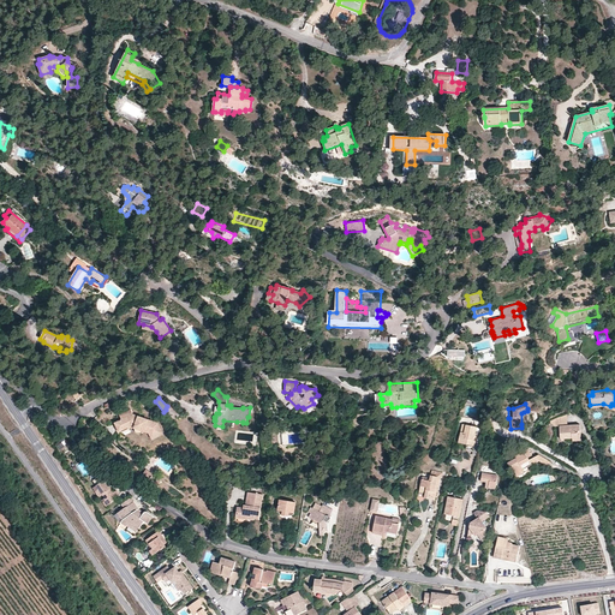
[(130,416),(127,412),(120,416),(123,421),(115,423),(119,431),(130,428),(135,429),(143,431),(149,434),(151,439),(163,434),(157,423),(133,415),(130,416)]
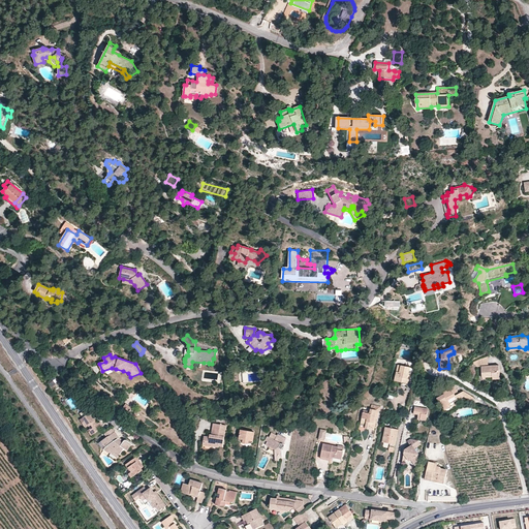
[(473,367),(481,367),(488,366),(488,358),(473,362),(473,367)]
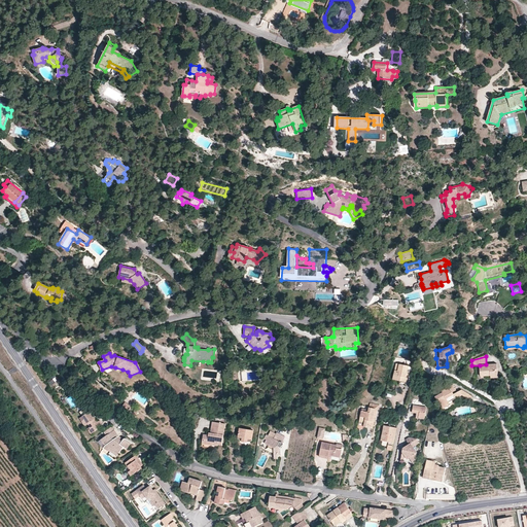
[(408,378),(407,377),(405,377),(407,365),(396,363),(393,380),(400,381),(399,385),(406,386),(408,378)]
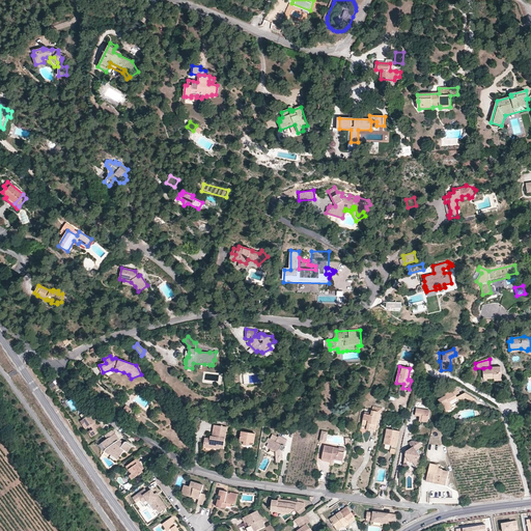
[(484,379),(495,379),(501,378),(501,367),(490,367),(483,368),(484,379)]
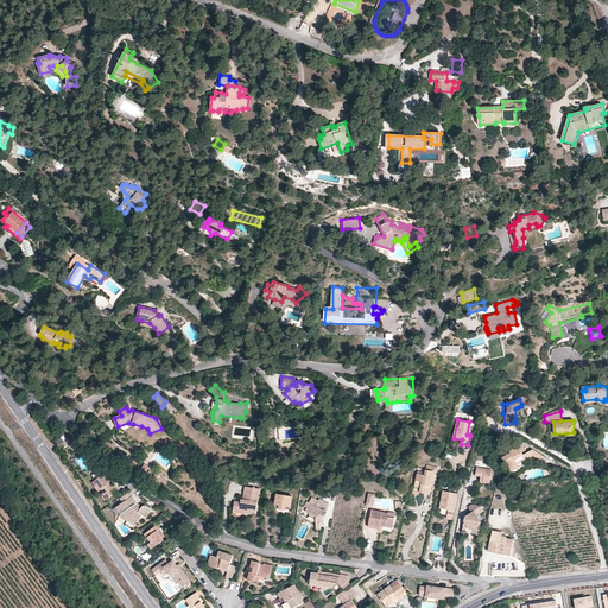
[(510,468),(518,464),(532,456),(542,461),(544,456),(532,450),(524,455),(523,453),(526,450),(523,444),(510,451),(511,454),(502,458),(505,463),(507,463),(510,468)]
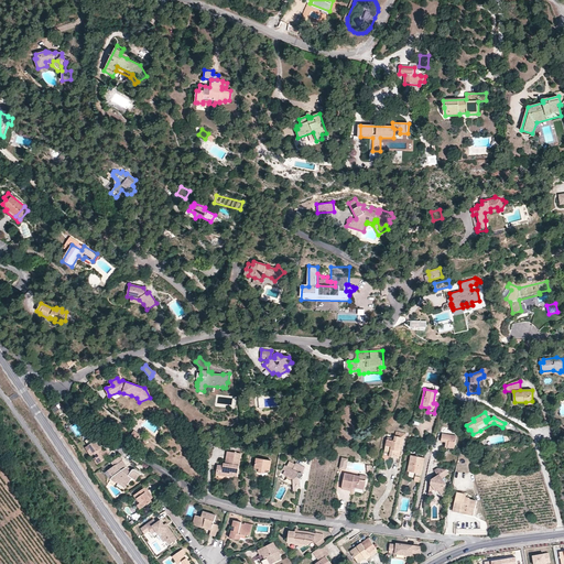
[(437,441),(446,442),(448,442),(448,447),(455,448),(456,436),(438,434),(437,441)]
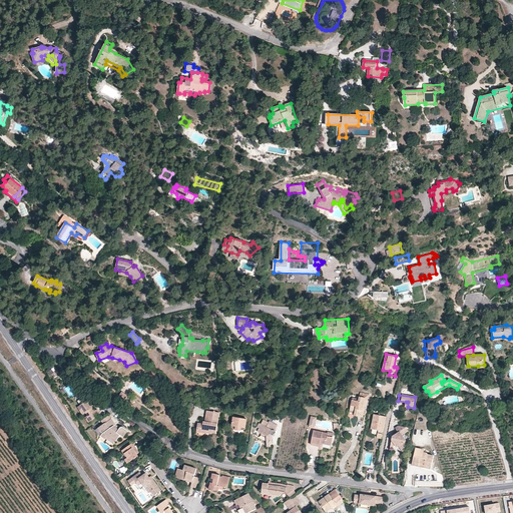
[(363,418),(367,398),(360,397),(359,399),(359,401),(352,400),(350,411),(355,412),(355,414),(354,416),(363,418)]
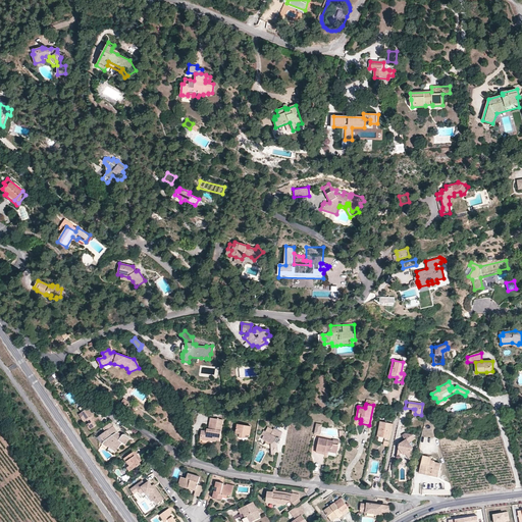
[(86,416),(88,419),(89,422),(90,424),(88,425),(91,428),(97,424),(96,422),(101,419),(98,415),(97,416),(94,413),(93,414),(91,411),(88,407),(79,413),(83,418),(86,416)]
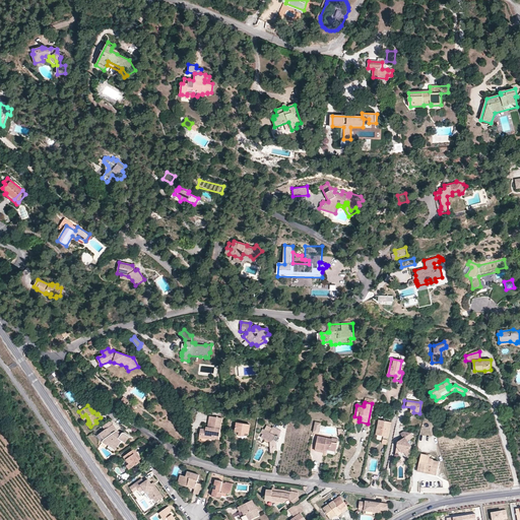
[(209,416),(208,428),(207,431),(203,430),(201,430),(200,436),(214,438),(215,437),(218,437),(221,418),(209,416)]
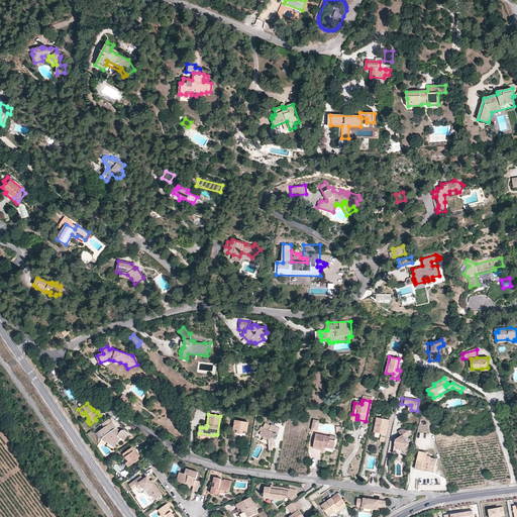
[(105,426),(112,421),(110,418),(103,423),(105,426)]
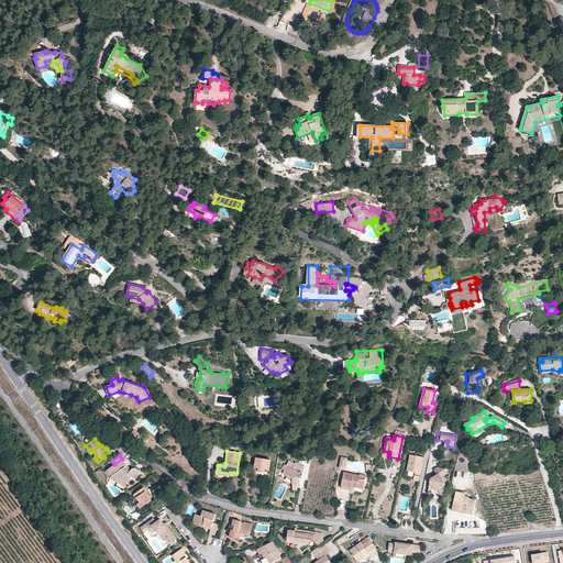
[(419,482),(423,457),(410,455),(407,471),(415,473),(414,481),(419,482)]
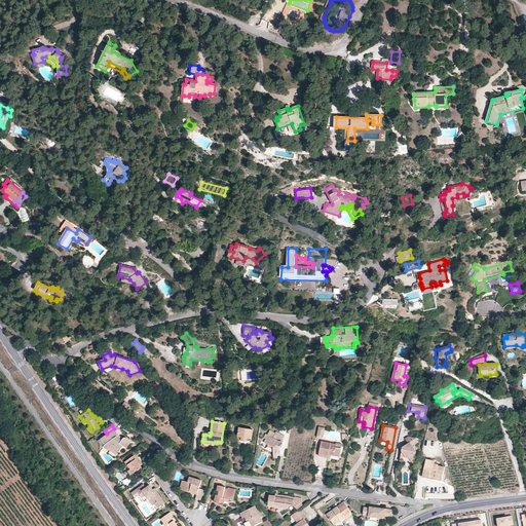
[(114,428),(102,438),(106,444),(104,446),(108,449),(110,447),(118,453),(123,445),(126,447),(132,441),(126,437),(125,437),(124,438),(122,440),(117,436),(119,435),(114,428)]
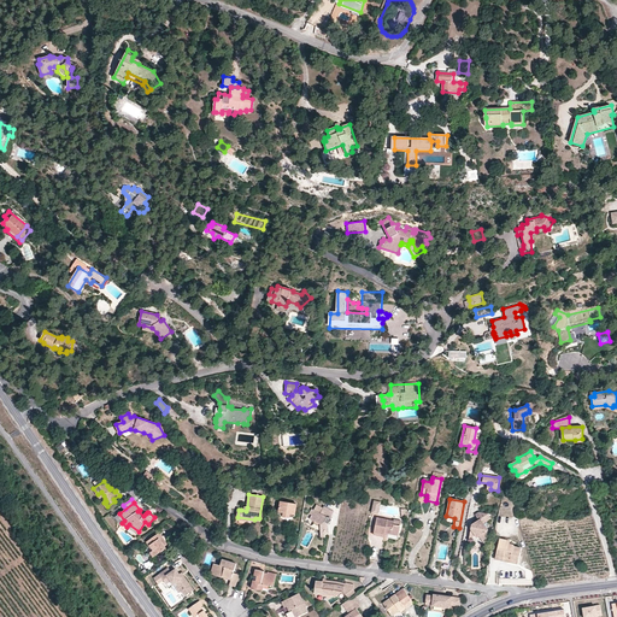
[(278,513),(281,516),(282,513),(292,516),(292,517),(293,517),(294,516),(297,505),(281,503),(278,513)]
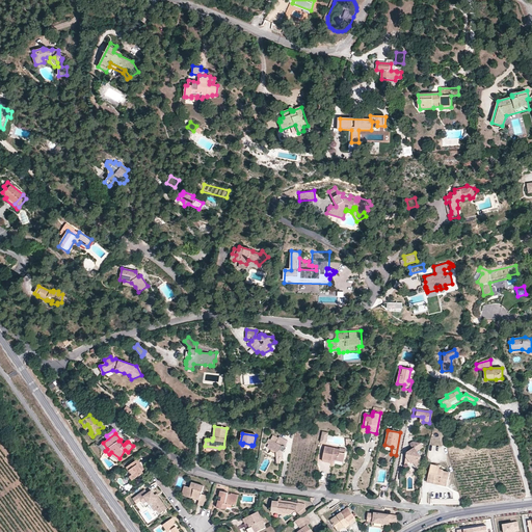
[(281,459),(281,460),(284,460),(284,452),(285,450),(286,450),(286,449),(286,448),(285,448),(288,442),(280,437),(278,440),(276,444),(270,441),(269,440),(267,444),(269,446),(267,449),(271,451),(272,450),(276,453),(277,455),(276,455),(276,459),(281,459)]
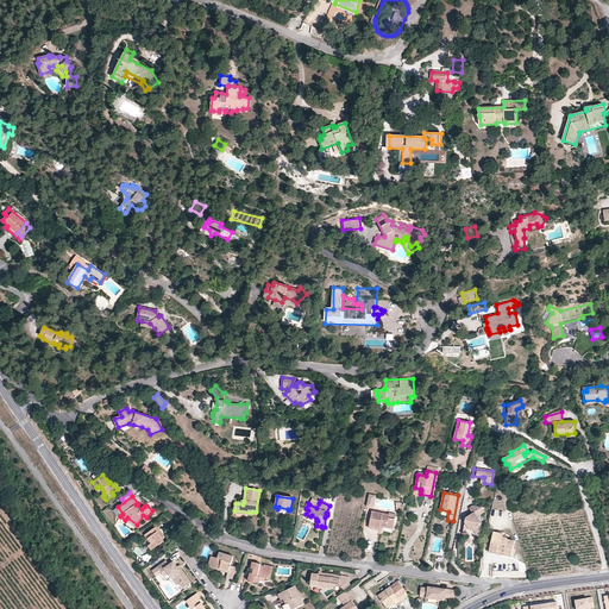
[(478,516),(481,515),(484,513),(481,507),(472,506),(470,508),(473,514),(469,518),(470,520),(465,522),(463,533),(469,529),(472,527),(473,529),(479,538),(482,523),(478,516)]
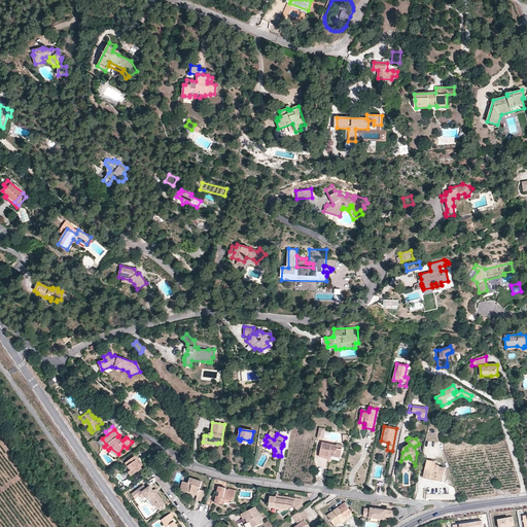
[(319,456),(328,458),(328,455),(331,456),(341,458),(342,449),(337,448),(337,446),(322,443),(319,456)]
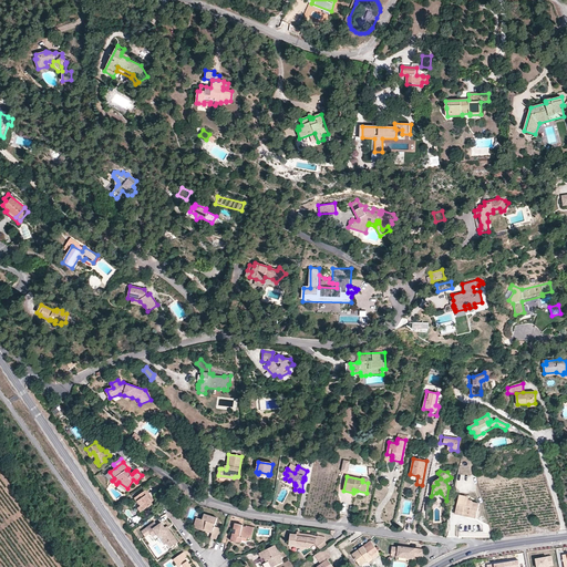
[(135,500),(137,503),(138,503),(142,506),(141,507),(140,508),(140,509),(141,512),(143,512),(144,511),(148,508),(150,508),(154,506),(152,504),(154,503),(150,495),(151,494),(147,491),(135,500)]
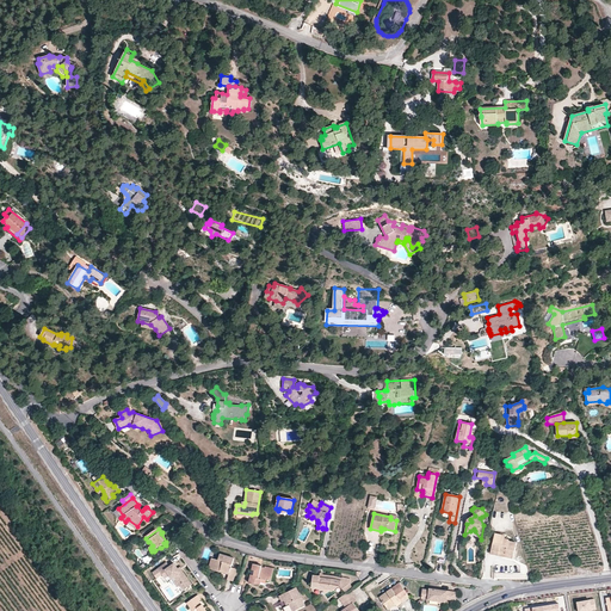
[(505,554),(505,556),(505,557),(513,559),(517,543),(508,541),(510,539),(505,539),(506,536),(495,534),(492,550),(505,554)]
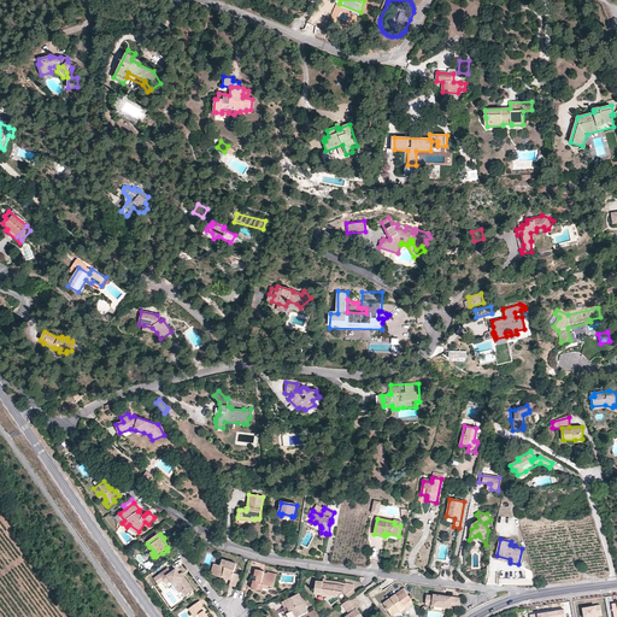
[(441,569),(451,571),(453,559),(446,558),(446,559),(444,559),(441,569)]
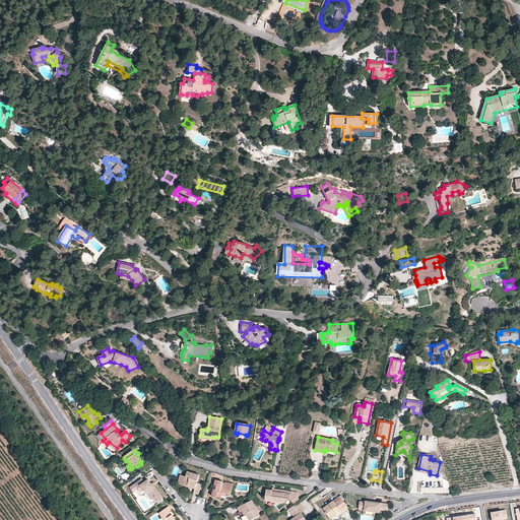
[(186,476),(183,475),(181,484),(188,486),(188,483),(196,486),(195,489),(194,493),(198,495),(202,483),(197,482),(199,474),(187,471),(186,476)]
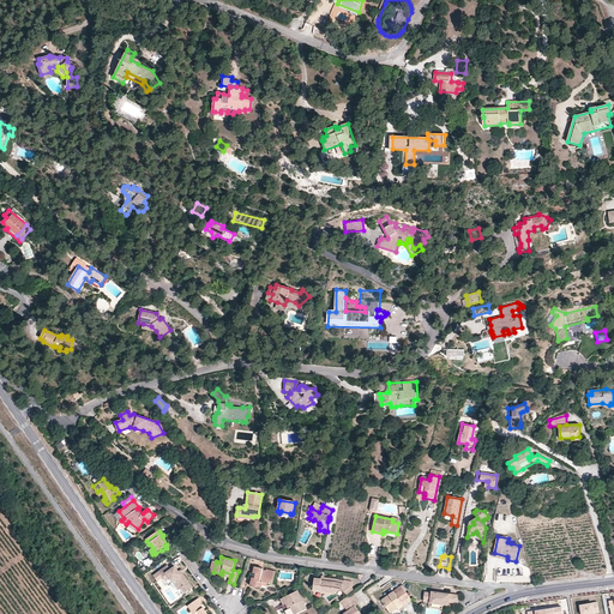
[(163,577),(166,581),(169,577),(173,581),(175,579),(181,588),(185,593),(192,587),(180,570),(179,571),(175,565),(170,569),(168,565),(158,571),(160,572),(154,576),(157,581),(163,577)]
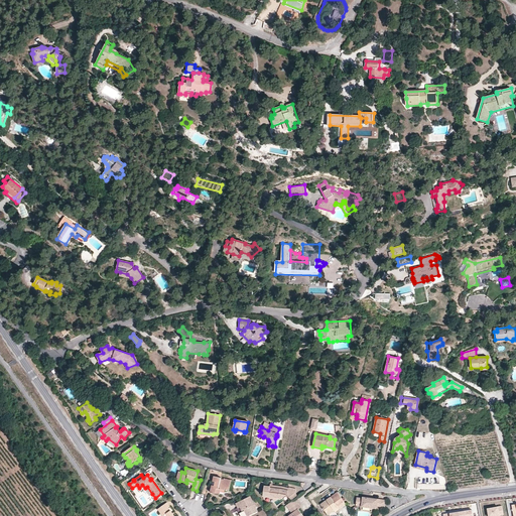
[(215,475),(214,481),(216,481),(215,485),(213,484),(211,492),(221,494),(222,491),(222,489),(226,490),(230,490),(233,479),(225,478),(225,479),(222,479),(222,477),(215,475)]
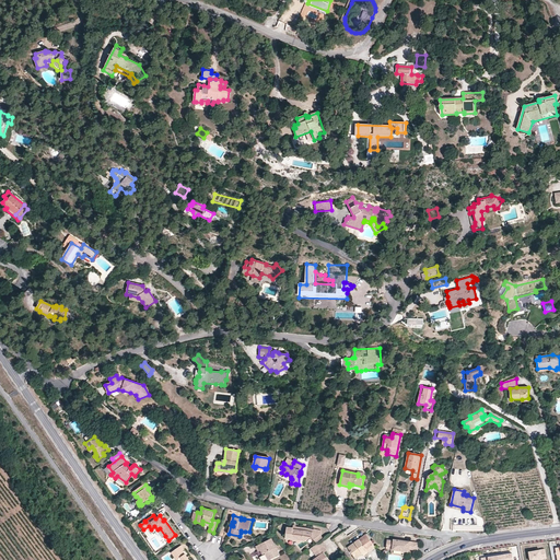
[(295,528),(295,526),(293,526),(293,527),(288,527),(286,538),(300,539),(302,540),(304,543),(307,539),(312,536),(314,539),(318,536),(319,531),(314,528),(314,529),(313,532),(305,531),(295,528)]
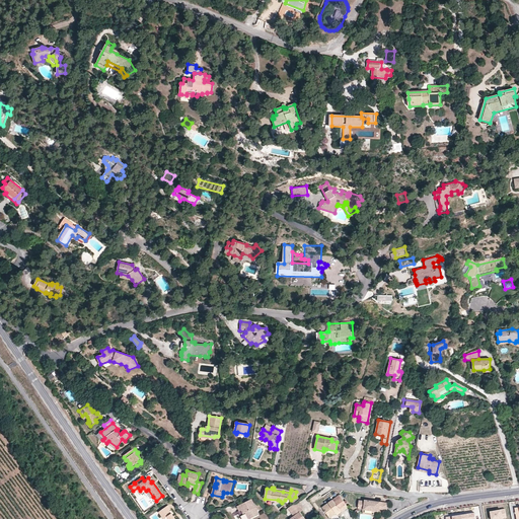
[(348,507),(339,495),(321,507),(329,517),(340,510),(341,513),(348,507)]
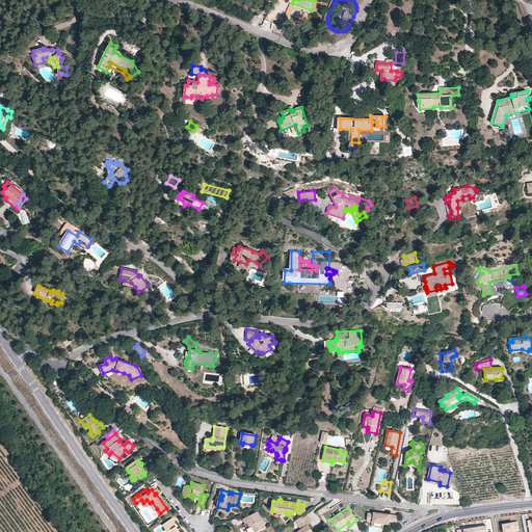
[(258,511),(243,519),(245,523),(244,524),(247,531),(255,531),(265,527),(258,511)]
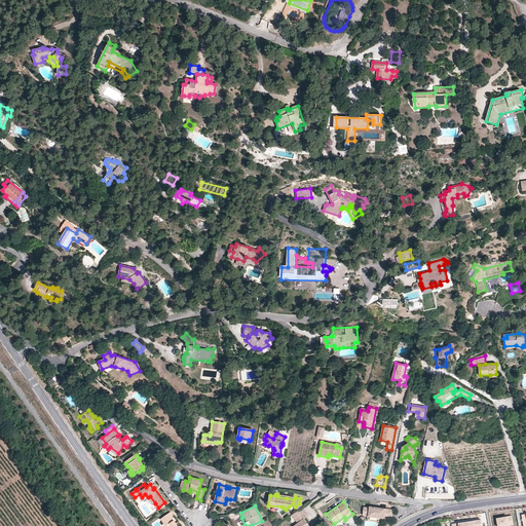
[(375,508),(374,508),(370,506),(369,508),(364,508),(363,516),(383,518),(383,516),(392,517),(393,510),(377,508),(377,510),(376,510),(375,508)]
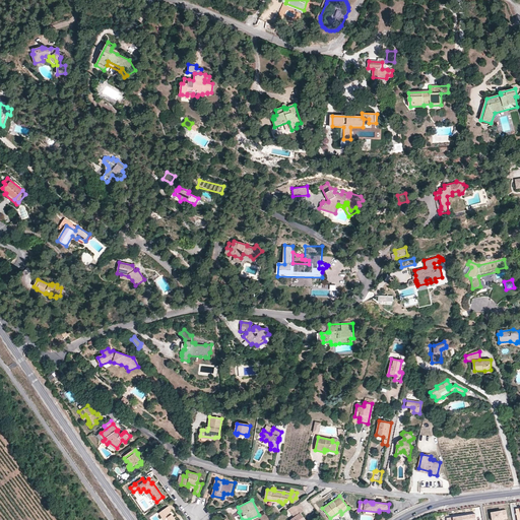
[(304,511),(297,503),(288,509),(295,517),(289,519),(306,519),(301,513),(304,511)]
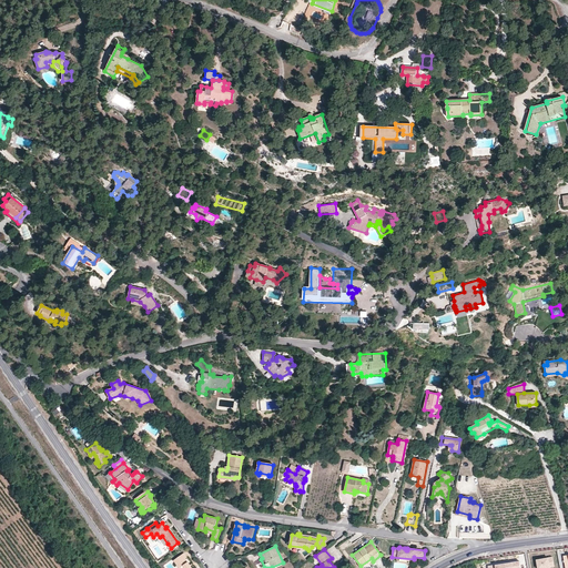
[(174,561),(179,567),(181,567),(184,566),(185,567),(192,567),(191,566),(186,559),(188,559),(184,554),(174,561)]
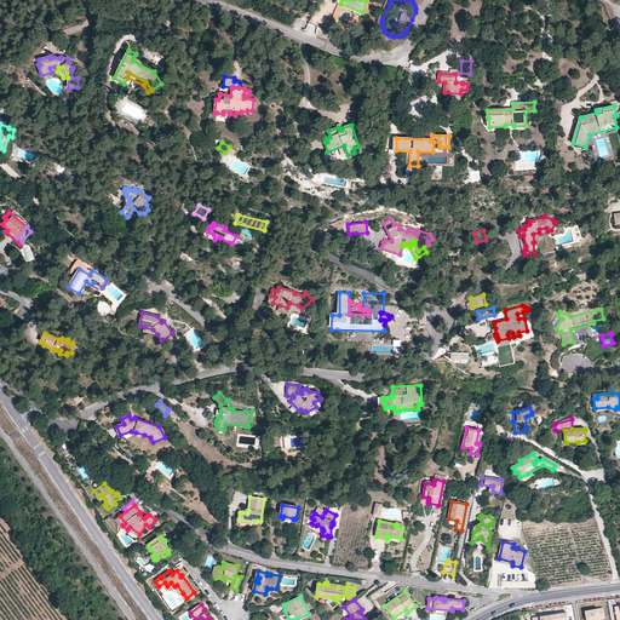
[(603,608),(586,612),(586,619),(595,619),(604,619),(603,608)]
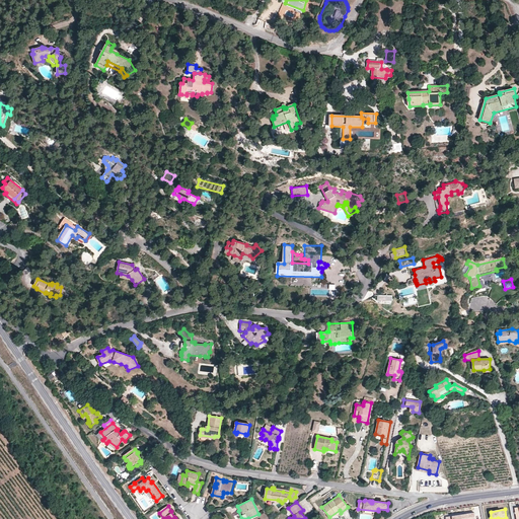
[(340,510),(329,517),(329,518),(331,518),(341,513),(340,510)]
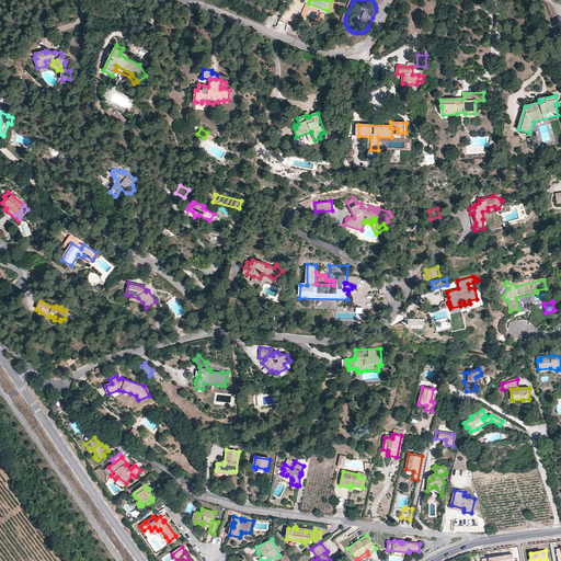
All buildings are outlined.
